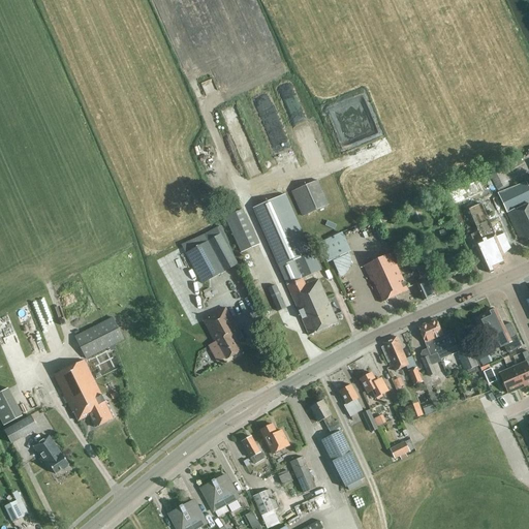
[(301,78),(290,82),(293,90),(304,86),(301,78)]
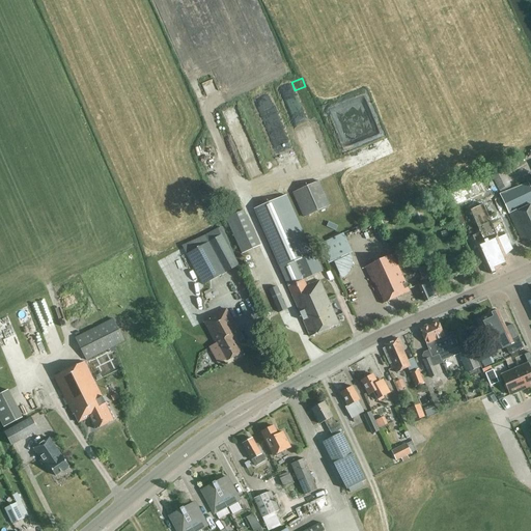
[(370,108),(343,115),(352,142),(383,133),(379,119),(374,121),(370,108)]
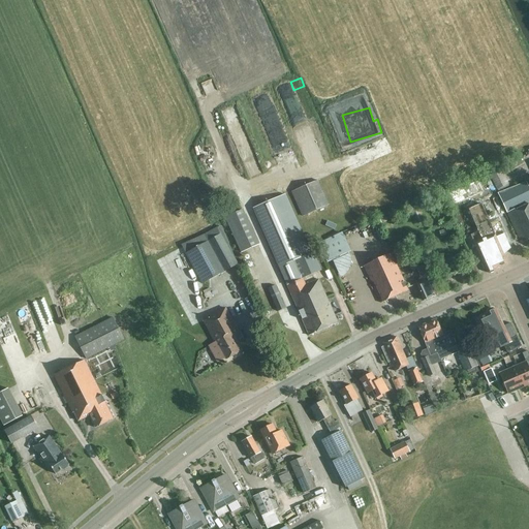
[(281,144),(296,141),(290,118),(276,121),(281,144)]
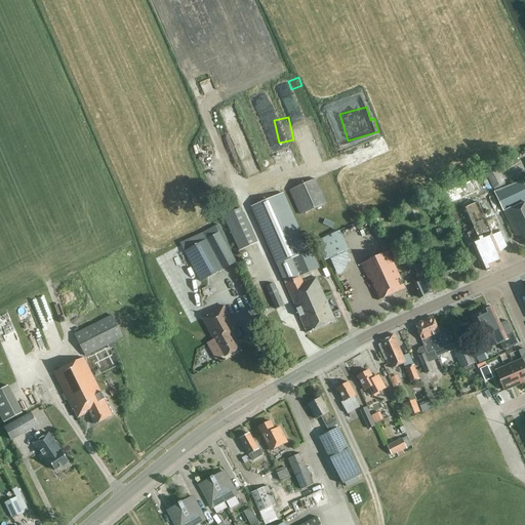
[(212,158),(223,152),(218,145),(208,151),(212,158)]
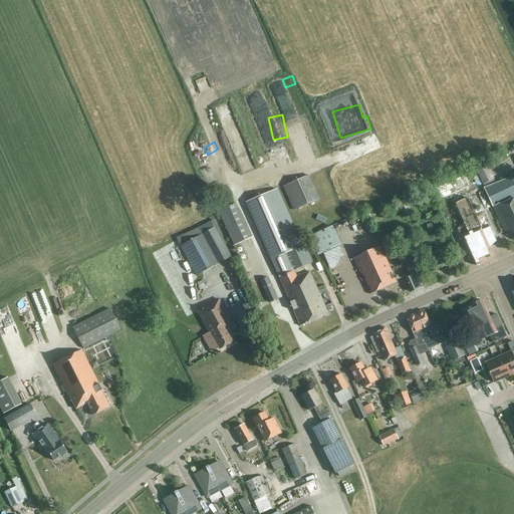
[(330,157),(316,161),(318,169),(332,165),(330,157)]
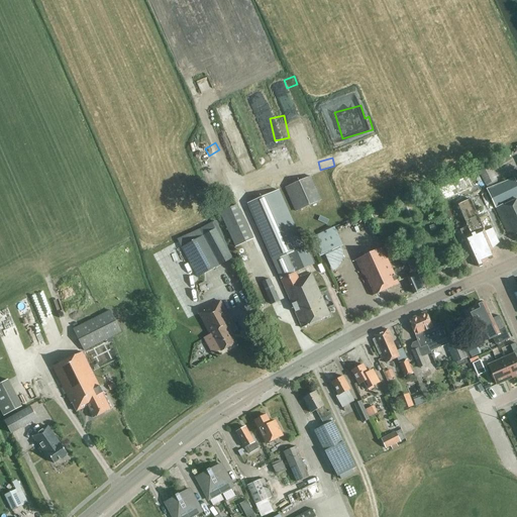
[(497,181),(490,167),(479,172),(486,186),(497,181)]
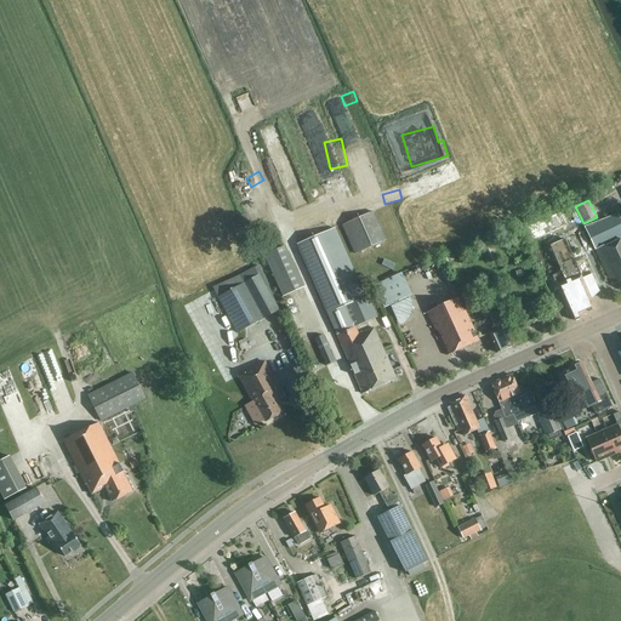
[(374,212),(348,224),(345,226),(357,255),(387,241),(374,212)]
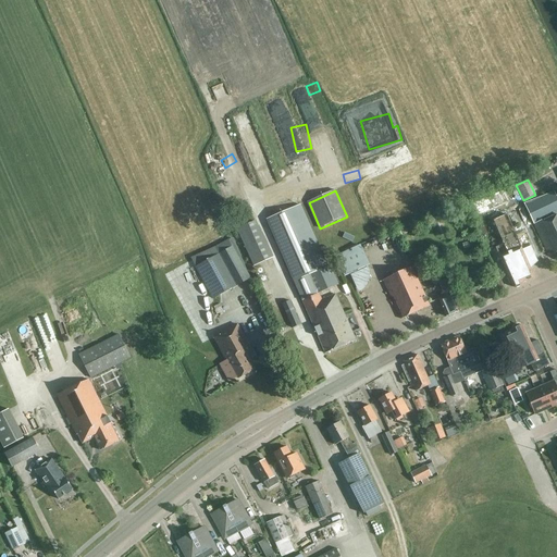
[(534,225),(556,214),(556,213),(556,197),(555,192),(524,203),(534,225)]
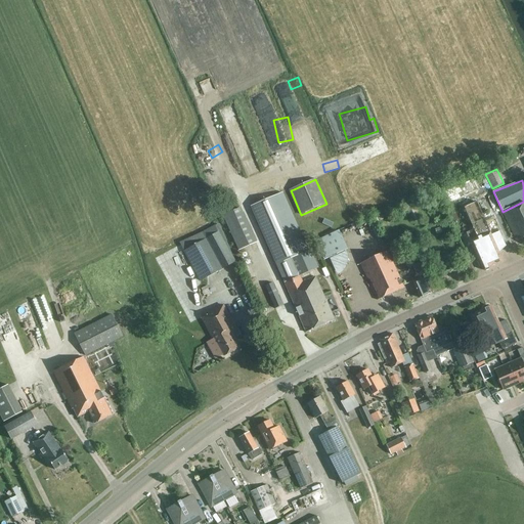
[(445,191),(449,202),(473,191),(469,181),(445,191)]
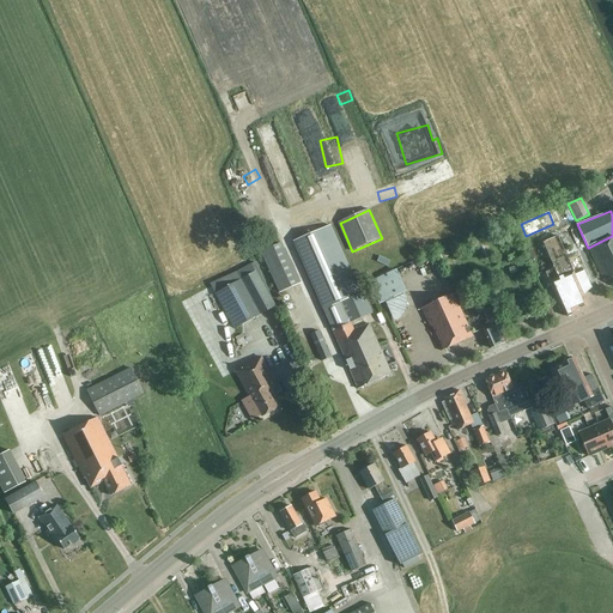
[(358,389),(390,375),(369,325),(354,331),(351,323),(372,314),(363,293),(360,295),(331,228),(293,243),(358,389)]
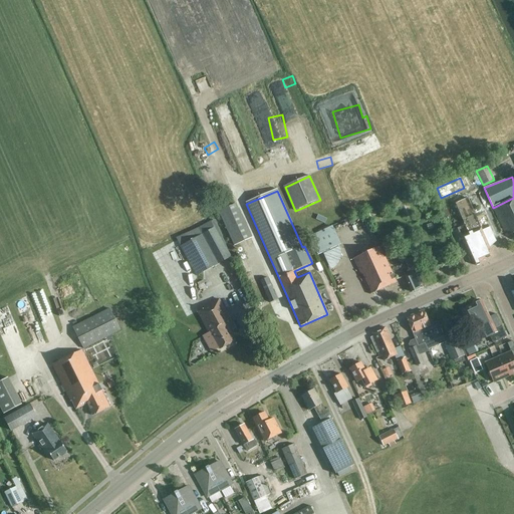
[(513,199),(513,198),(493,208),(506,237),(513,233),(513,199)]
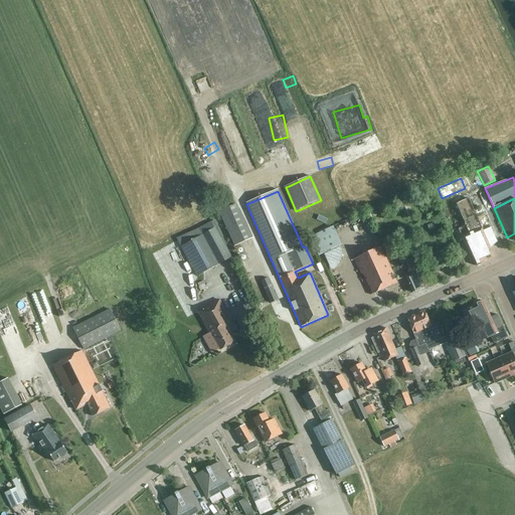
[(491,227),(482,231),(466,199),(454,205),(464,226),(457,230),(474,266),(477,267),(481,265),(482,263),(483,262),(493,255),(490,248),(491,247),(497,242),(491,227)]
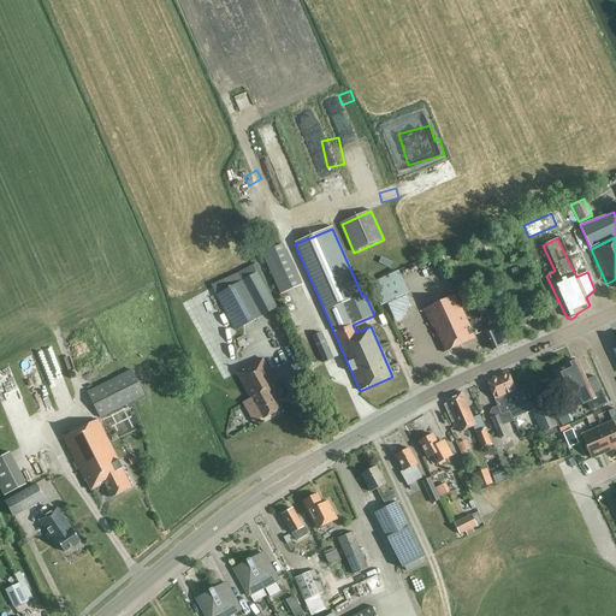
[(481,256),(491,252),(487,241),(477,244),(481,256)]
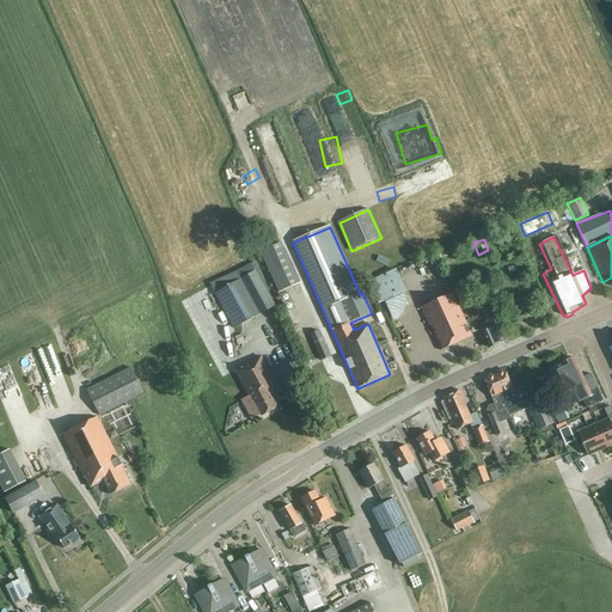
[(279,294),(301,285),(286,250),(283,250),(280,244),(261,252),(279,294)]
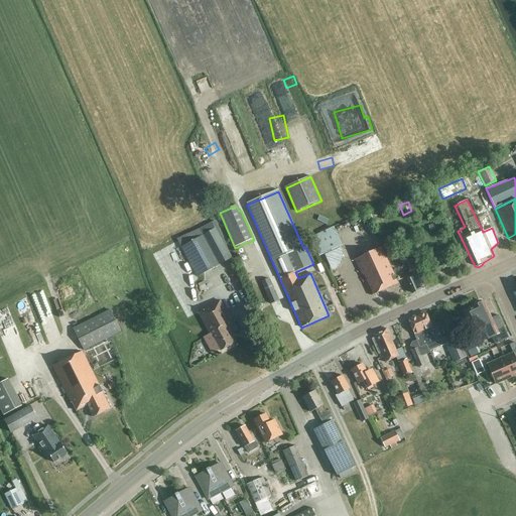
[(212,223),(199,230),(202,237),(216,229),(212,223)]
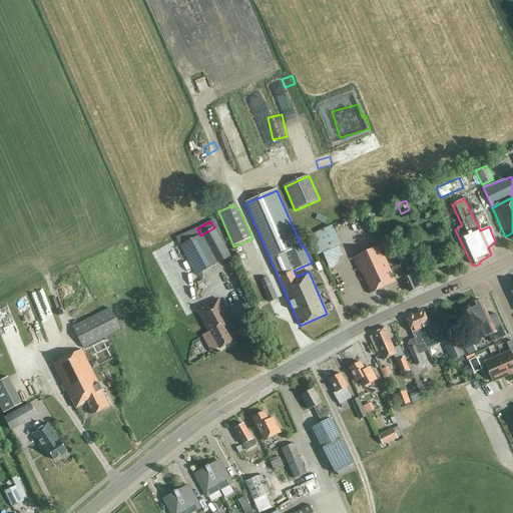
[(336,235),(341,234),(342,239),(346,238),(344,223),(334,224),(336,235)]
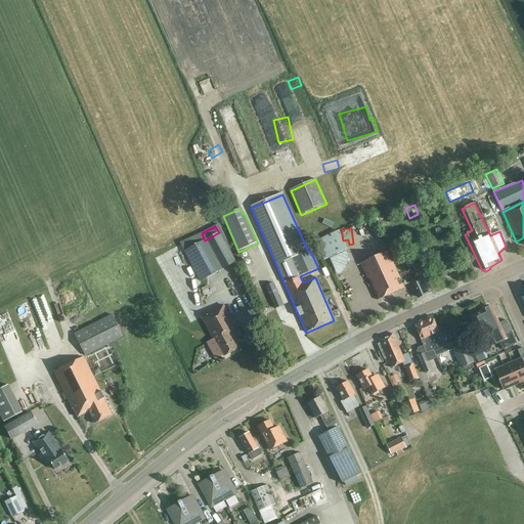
[(317,242),(319,246),(317,247),(324,260),(347,250),(339,231),(317,242)]
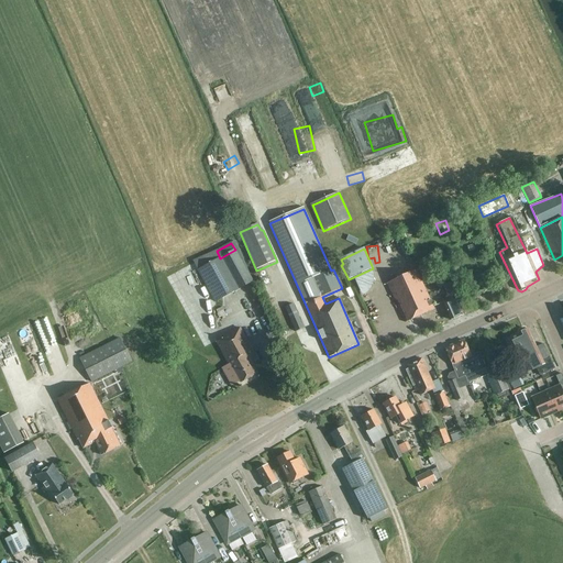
[(253,284),(235,250),(220,258),(217,251),(192,261),(216,304),(253,284)]
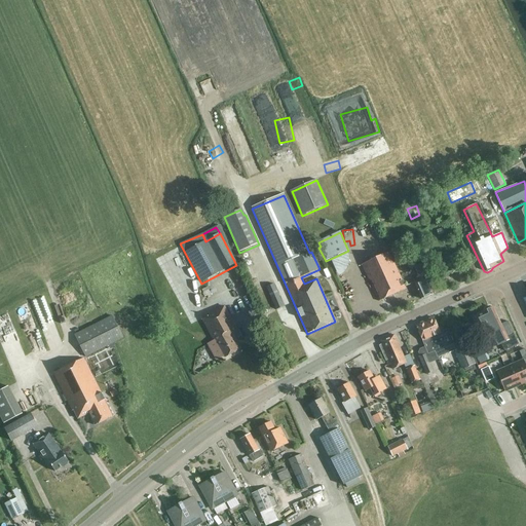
[(379,302),(406,290),(387,252),(384,254),(383,252),(380,254),(380,256),(361,265),(379,302)]
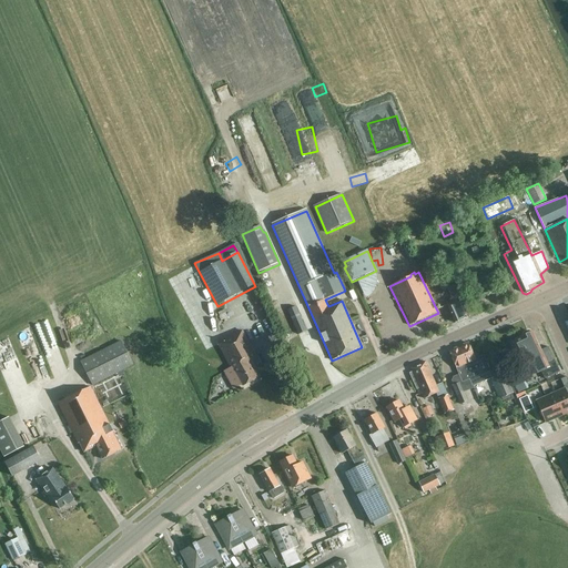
[(447,305),(455,324),(456,323),(459,324),(462,322),(463,320),(469,317),(464,306),(467,305),(464,298),(457,285),(447,290),(454,303),(447,305)]
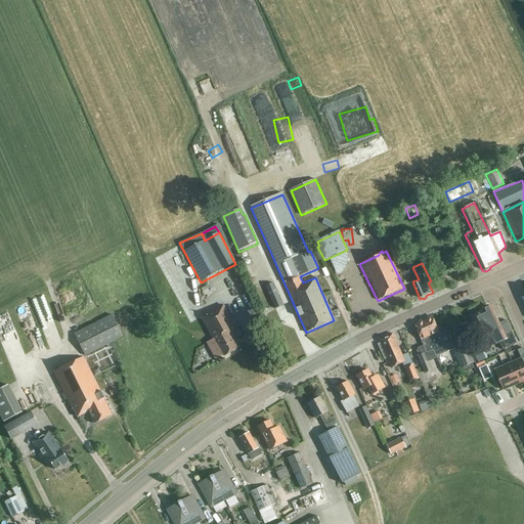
[(284,306),(273,284),(266,287),(275,309),(284,306)]
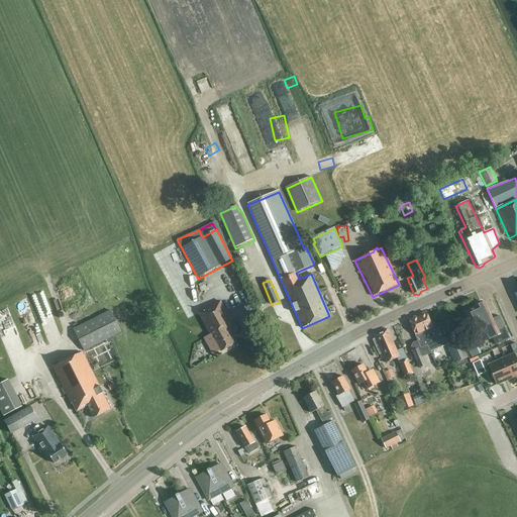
[(41,296),(28,301),(43,348),(56,344),(54,338),(69,333),(55,289),(40,294),(41,296)]
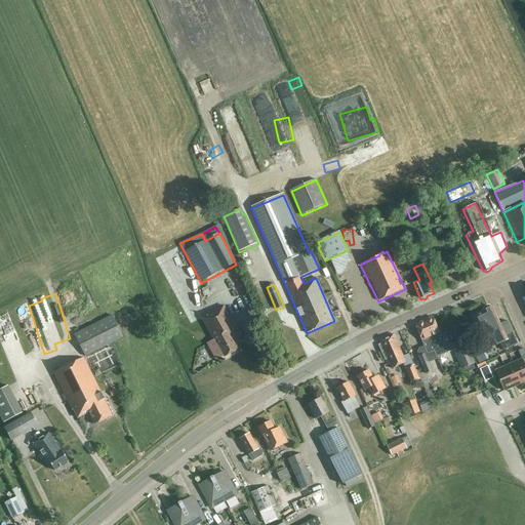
[(75,309),(89,301),(85,294),(72,301),(75,309)]
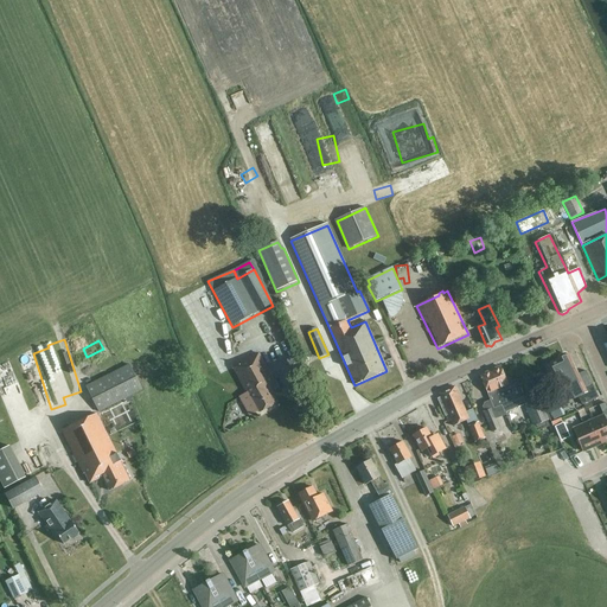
[(113,371),(142,358),(135,340),(102,355),(101,351),(93,355),(100,371),(110,366),(113,371)]
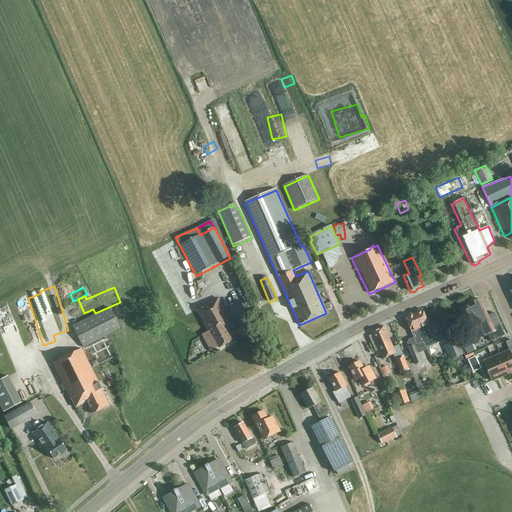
[(219,348),(232,341),(226,329),(233,326),(218,298),(196,310),(211,337),(212,337),(219,348)]
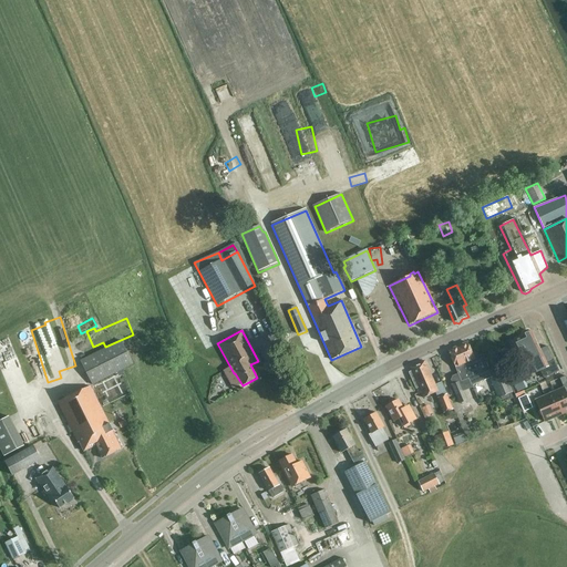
[(543,379),(558,371),(554,361),(547,364),(539,350),(531,332),(527,331),(524,333),(523,336),(522,337),(522,338),(511,342),(517,357),(515,358),(519,366),(527,362),(533,374),(539,371),(543,379)]
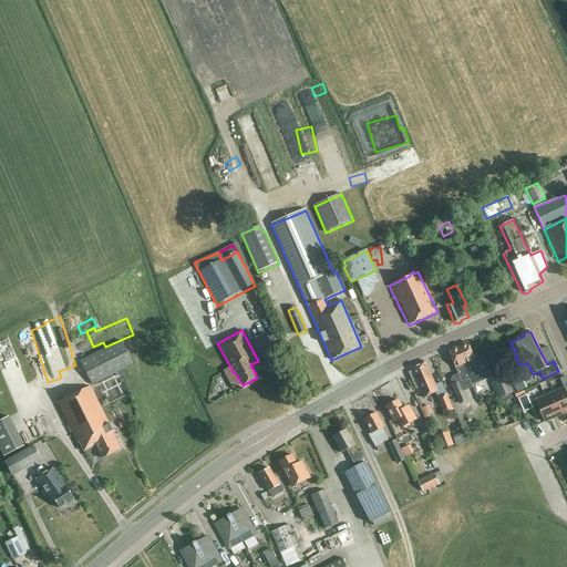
[(133,366),(121,341),(80,361),(92,385),(133,366)]
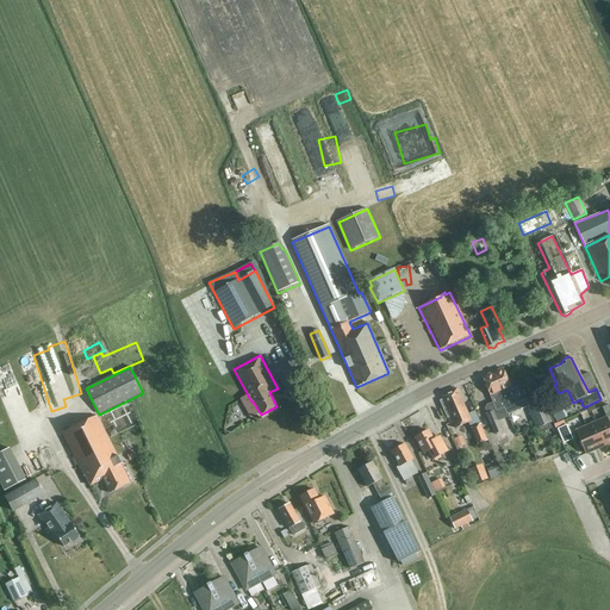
[(503,368),(495,372),(497,377),(495,377),(500,392),(498,393),(508,415),(529,406),(518,381),(512,385),(514,385),(510,386),(503,368)]
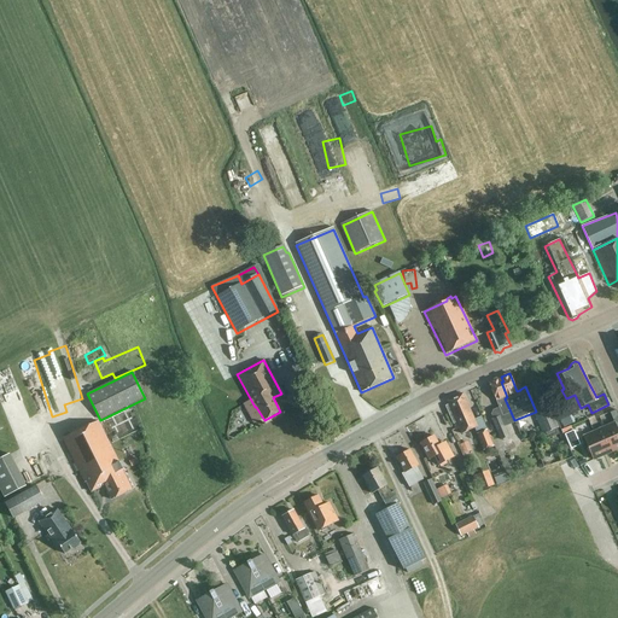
[(514,420),(505,398),(507,397),(501,382),(503,382),(501,377),(489,383),(496,401),(499,408),(493,410),(491,414),(494,421),(500,419),(503,429),(516,423),(514,420)]
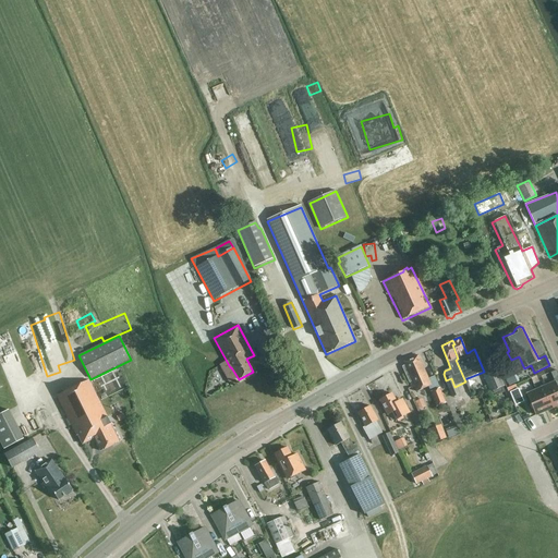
[(538,359),(545,355),(538,341),(531,344),(538,359)]
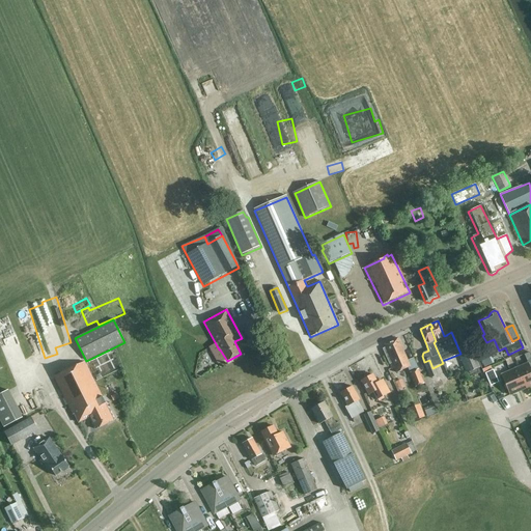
[(397,338),(384,344),(386,348),(383,350),(392,369),(394,368),(396,372),(407,368),(409,373),(414,388),(423,384),(413,359),(407,361),(404,356),(406,356),(401,348),(402,348),(397,338)]
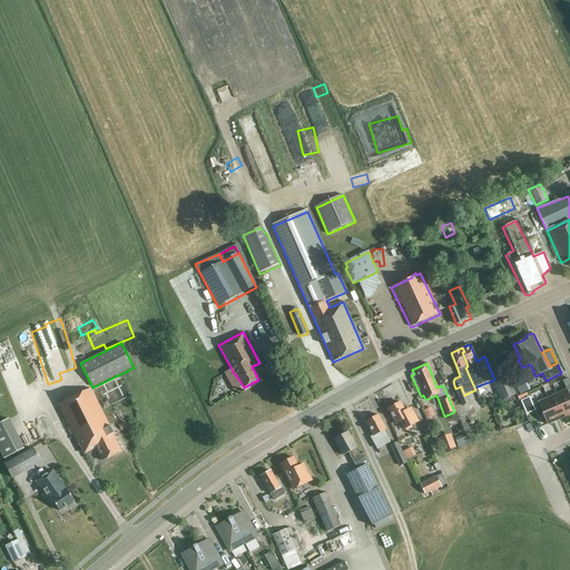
[(516,396),(513,392),(507,377),(494,383),(501,402),(516,396)]
